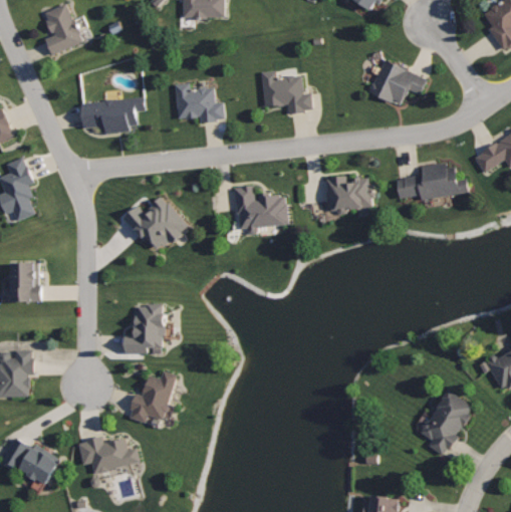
[(182,0),(182,18),(191,18),(191,20),(207,20),(207,18),(225,18),(225,0),(182,0)]
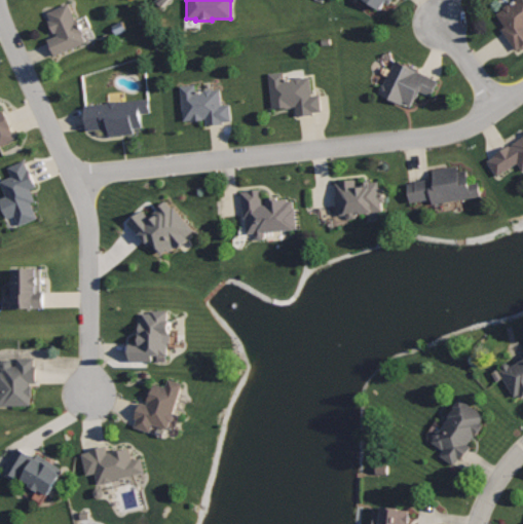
[(361,0),(378,11),(385,0),(361,0)]
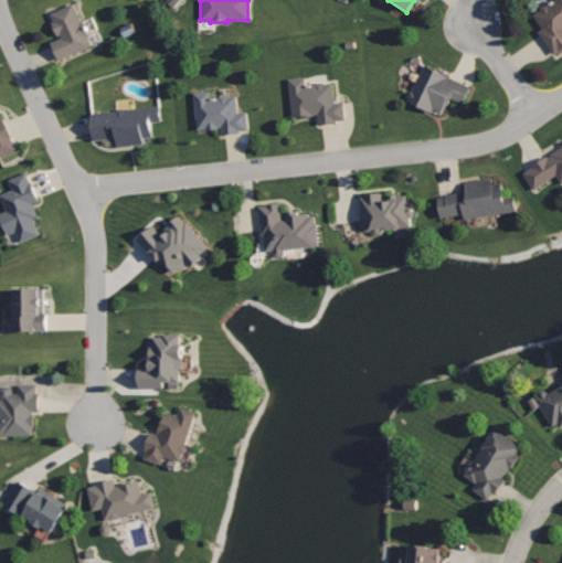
[(561,0),(551,0),(552,1),(531,16),(541,29),(537,32),(554,56),(561,50),(561,0)]
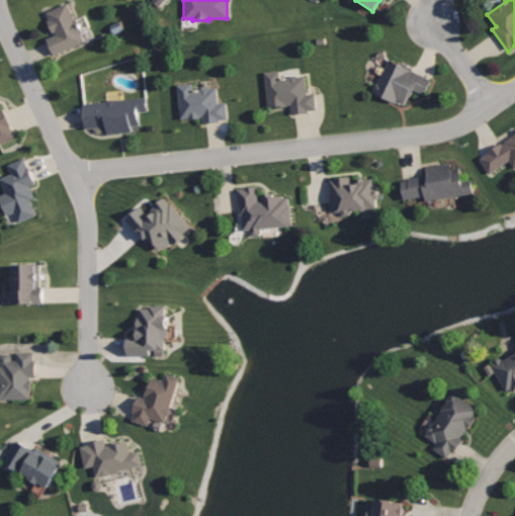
[(67,2),(44,13),(48,20),(46,21),(51,33),(54,32),(55,35),(45,39),(53,57),(85,43),(67,2)]
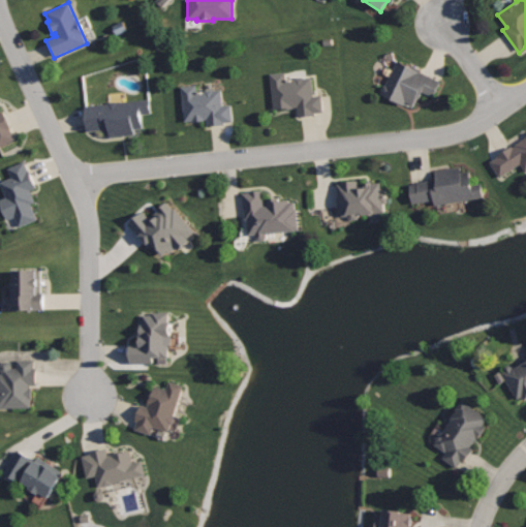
[(395,61),(378,95),(402,106),(404,103),(410,106),(419,91),(432,97),(439,82),(395,61)]
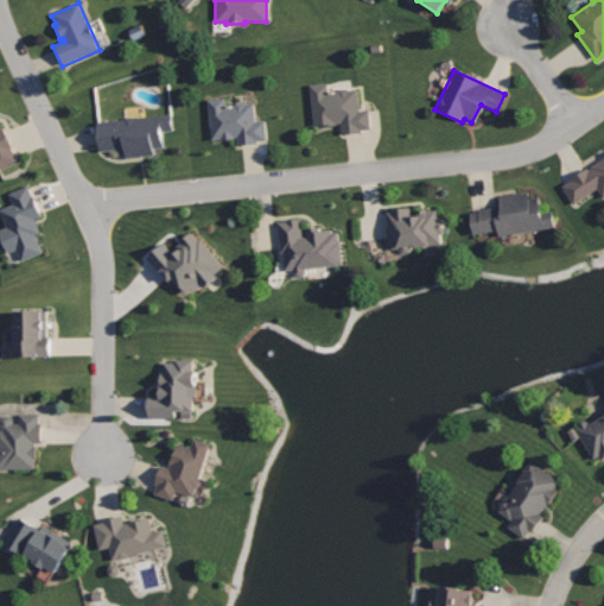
[(307,86),(312,126),(337,122),(339,136),(360,133),(360,131),(369,130),(367,112),(357,112),(355,90),(326,94),(325,83),(307,86)]
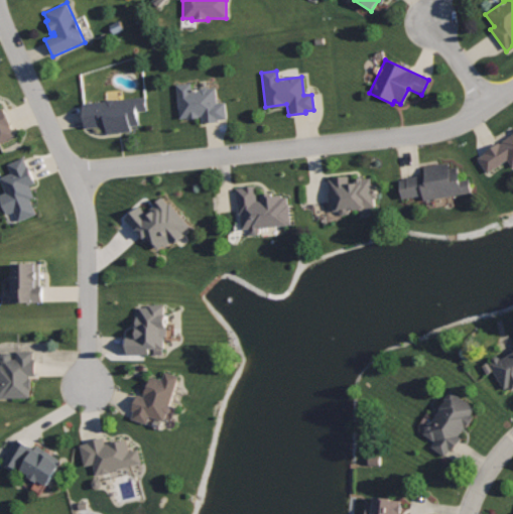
[(189,84),(174,86),(178,121),(201,118),(201,126),(218,124),(218,120),(226,119),(224,104),(217,104),(215,88),(190,91),(189,84)]
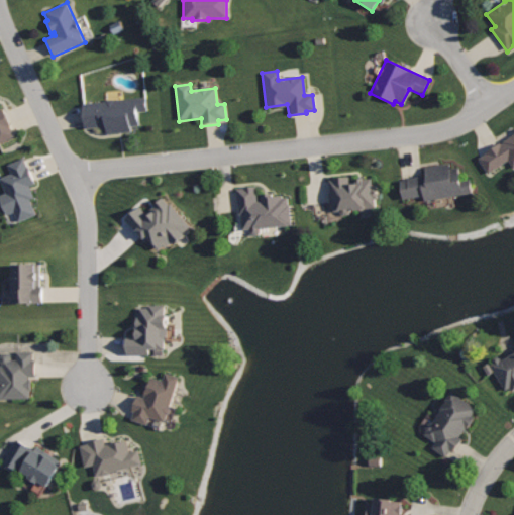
[(145,96),(81,103),(84,129),(99,128),(100,130),(105,129),(105,134),(130,132),(129,127),(136,126),(135,114),(147,112),(145,96)]
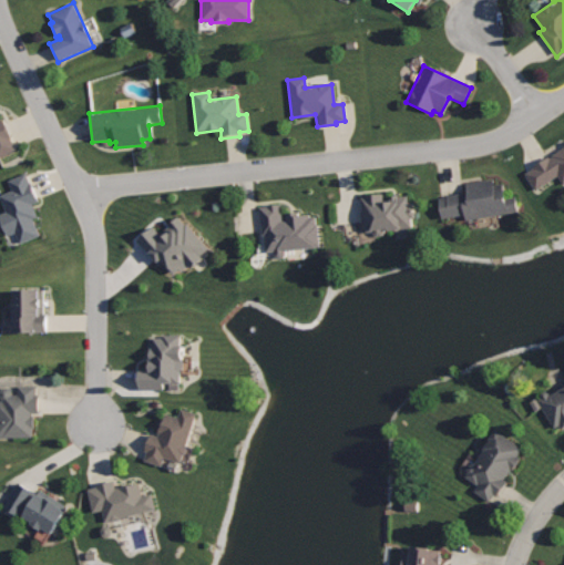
[(0,155),(16,150),(2,120),(0,120),(0,155)]
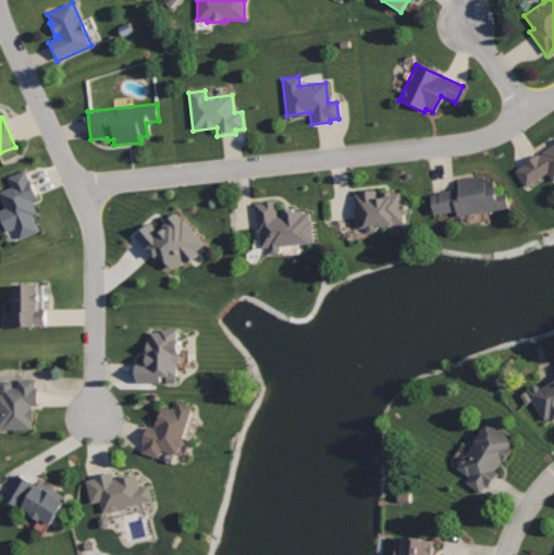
[(553,142),(551,144),(552,146),(541,153),(542,155),(539,157),(537,155),(521,164),(522,167),(515,171),(525,187),(546,173),(552,182),(553,180),(553,142)]
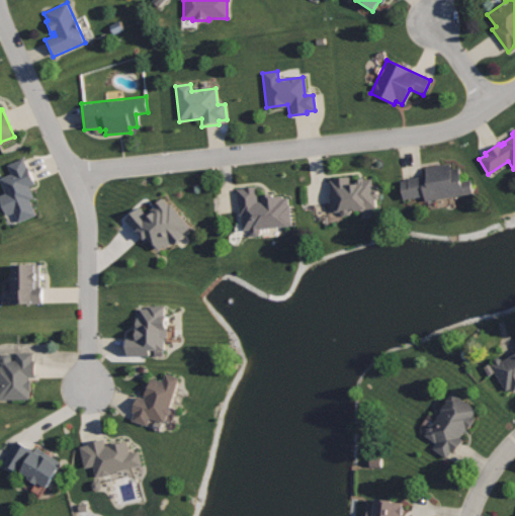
[(23,157),(5,165),(8,174),(0,178),(0,184),(4,194),(0,196),(0,204),(5,216),(13,212),(17,223),(34,215),(29,201),(33,199),(28,187),(34,184),(23,157)]
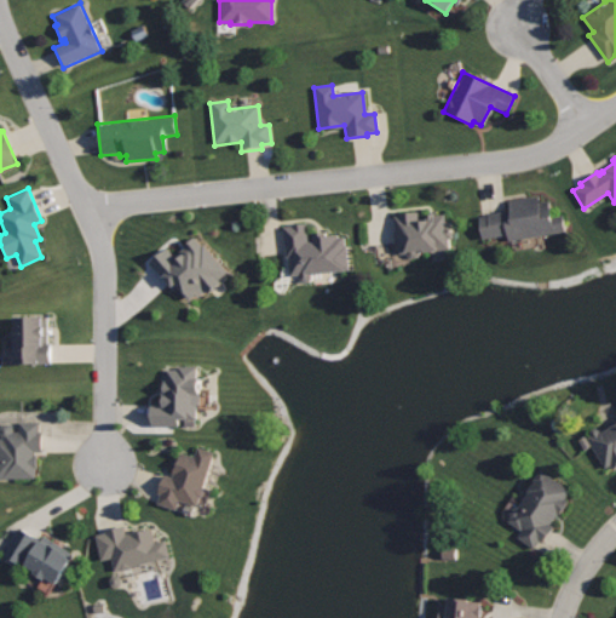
[(539,196),(508,202),(508,209),(502,210),(504,212),(488,215),(488,217),(478,219),(482,240),(507,235),(508,242),(564,233),(562,216),(552,217),(550,200),(540,201),(539,196)]
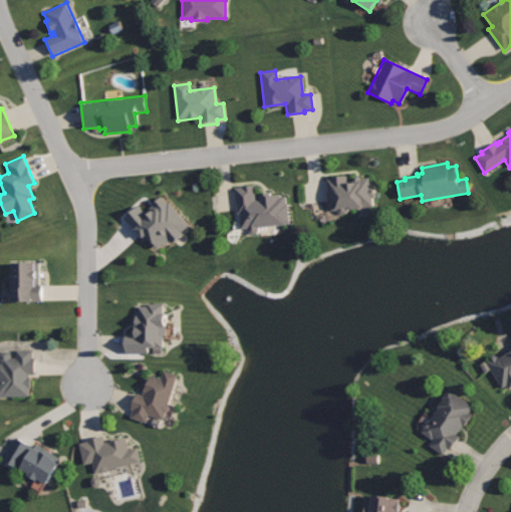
[(345,176),(330,178),(331,180),(327,180),(328,193),(326,193),(327,201),(330,201),(331,212),(336,211),(336,213),(340,215),(344,214),(347,212),(346,209),(371,206),(371,197),(373,197),(371,185),(369,186),(368,178),(359,179),(359,178),(352,179),(352,183),(346,184),(345,176)]
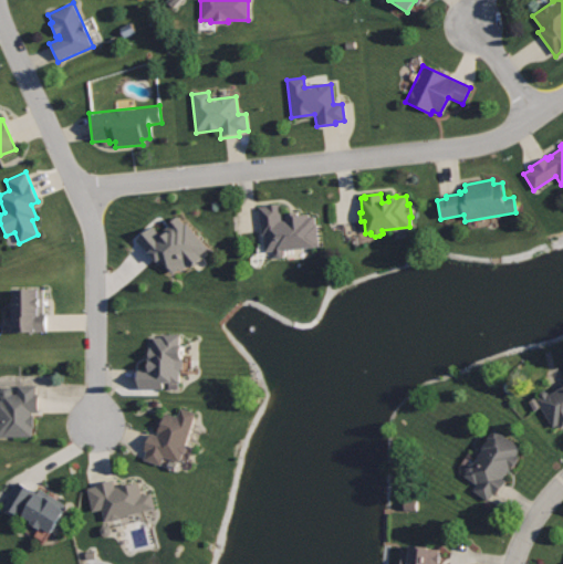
[(278,205),(266,206),(266,208),(259,209),(261,236),(262,236),(264,253),(272,252),(272,256),(274,258),(277,258),(279,259),(281,258),(284,256),(284,254),(284,251),(316,248),(319,246),(316,225),(314,225),(313,218),(308,218),(308,215),(298,216),(296,212),(285,213),(287,221),(280,222),(278,205)]
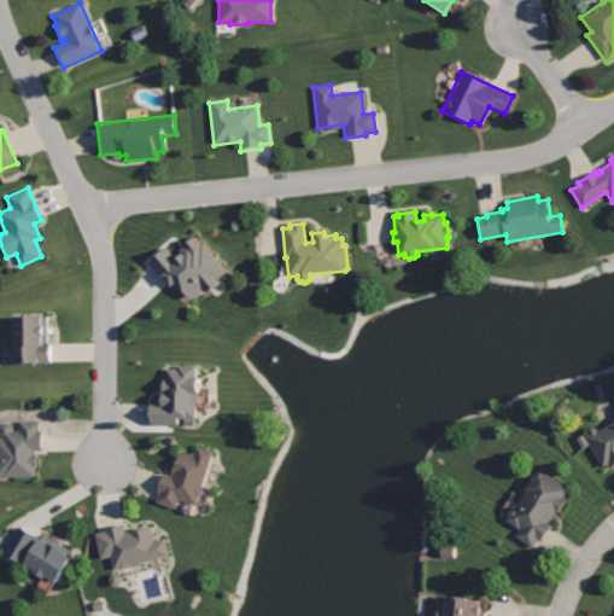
[(165,247),(147,263),(171,290),(177,285),(182,291),(180,294),(186,301),(194,294),(196,296),(203,289),(208,292),(218,283),(216,279),(226,272),(202,245),(200,247),(192,237),(177,250),(181,254),(176,259),(165,247)]
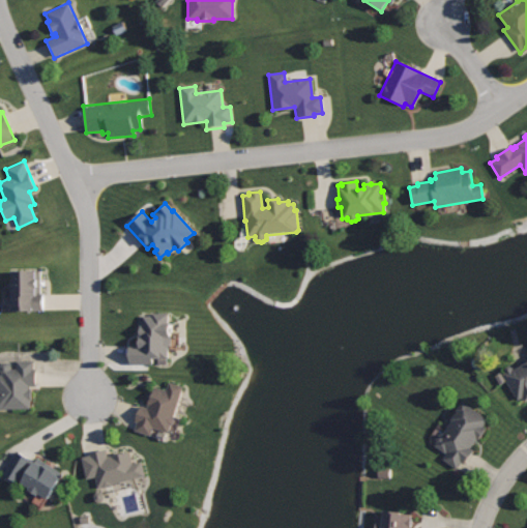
[(40,271),(10,272),(11,312),(42,311),(42,295),(40,295),(40,271)]
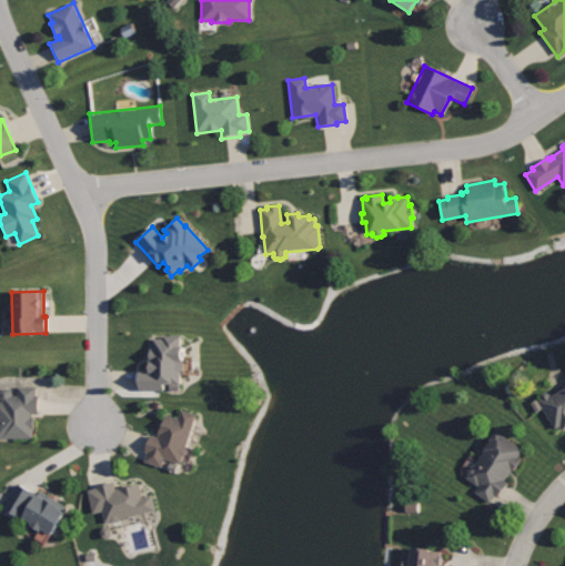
[(180,336),(163,336),(163,340),(153,341),(153,347),(151,347),(151,371),(140,372),(140,390),(161,388),(161,383),(179,383),(179,372),(182,372),(182,346),(180,346),(180,336)]
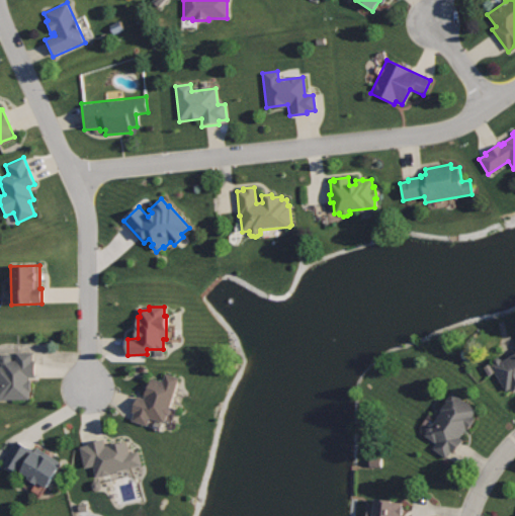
[(31,353),(14,353),(14,361),(9,361),(9,357),(7,355),(2,354),(0,356),(0,365),(1,366),(0,366),(0,400),(27,400),(27,377),(33,377),(33,361),(31,361),(31,353)]
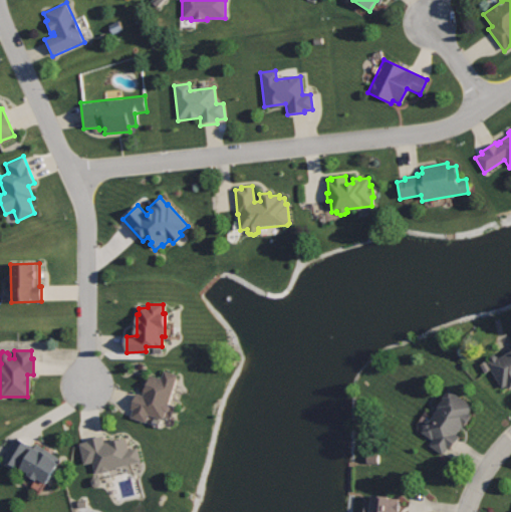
[(510,350),(498,358),(497,357),(494,355),(492,355),(489,357),(489,359),(490,362),(487,363),(501,388),(506,385),(508,388),(510,386),(510,350)]
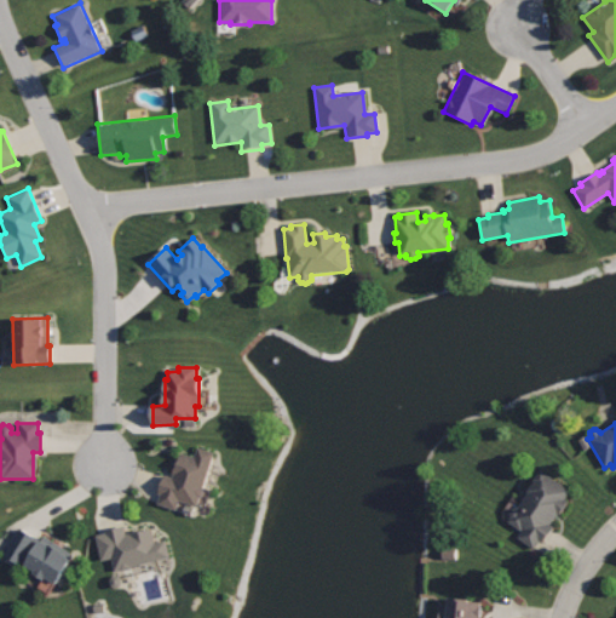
[(163,476),(156,493),(160,495),(156,505),(174,511),(178,501),(195,507),(214,453),(197,447),(194,457),(180,452),(171,479),(163,476)]
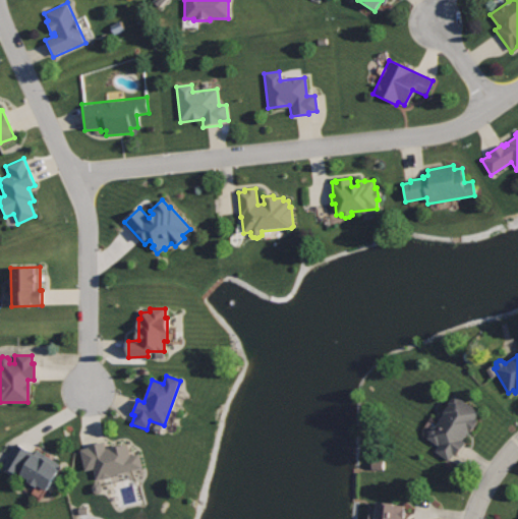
[(453,395),(447,404),(448,405),(442,413),(444,414),(434,427),(429,427),(426,433),(428,436),(425,439),(438,448),(435,452),(448,462),(452,456),(454,457),(465,442),(462,440),(468,431),(469,433),(477,422),(474,420),(478,414),(453,395)]
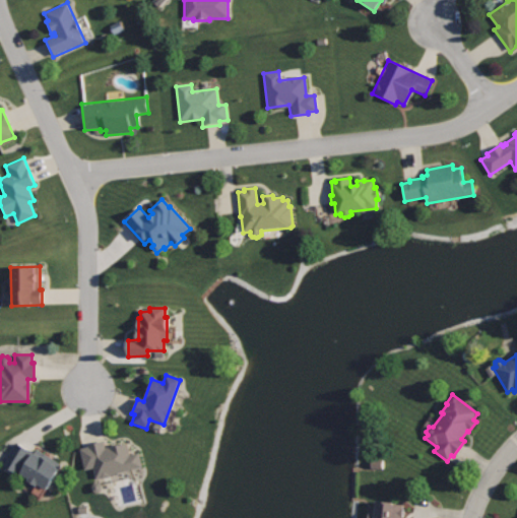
[(106,440),(86,446),(86,448),(79,450),(85,471),(92,468),(95,478),(141,466),(138,453),(129,455),(126,443),(108,448),(106,440)]
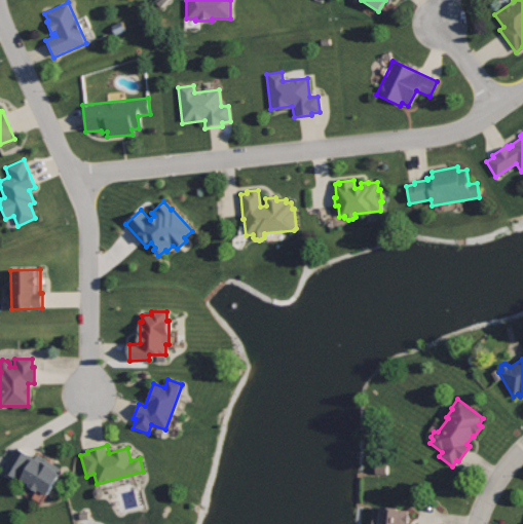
[(15,449),(2,471),(16,480),(21,474),(23,476),(21,480),(28,484),(27,486),(37,492),(38,491),(46,495),(62,471),(36,455),(30,463),(28,462),(30,458),(15,449)]
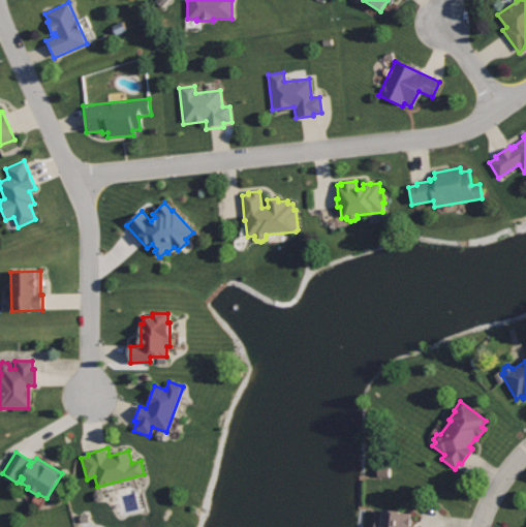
[(410,514),(398,513),(399,512),(381,509),(380,517),(374,517),(372,526),(409,526),(410,514)]
